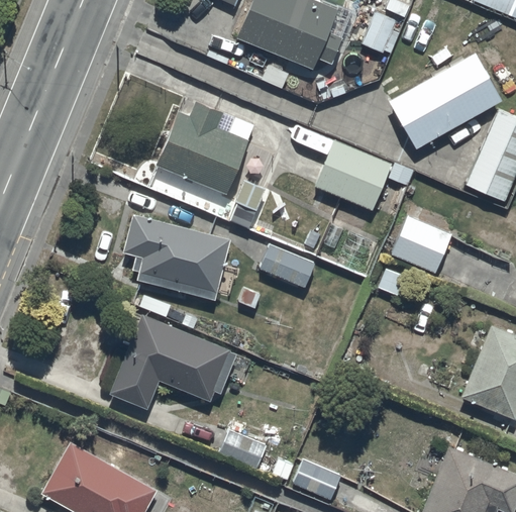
[(337,9),(315,0),(252,0),(236,38),(314,70),(319,59),(332,64),(342,38),(328,32),(337,9)]
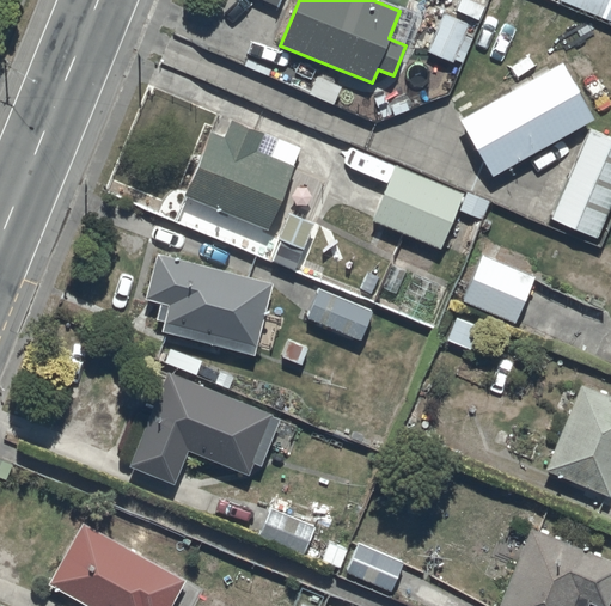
[(610,0),(558,0),(558,2),(610,20),(610,0)]
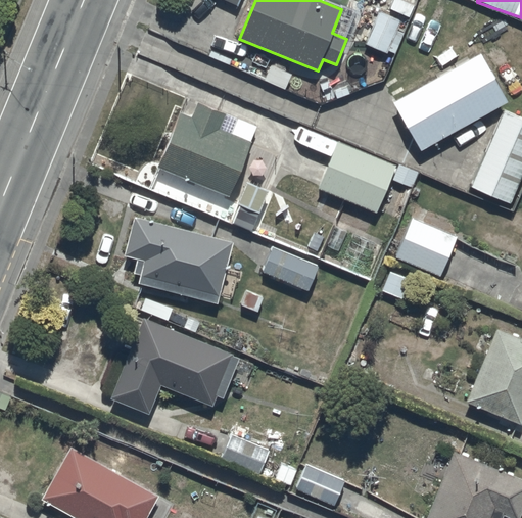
[(401,24),(380,11),(366,45),(388,55),(389,52),(395,55),(405,36),(397,32),(401,24)]
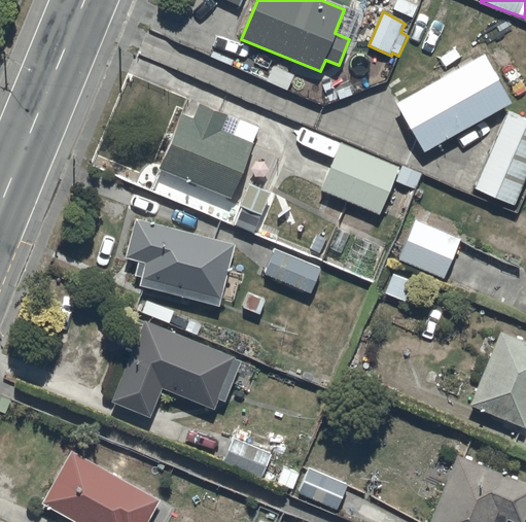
[(512,102),(485,54),(396,103),(425,152),(512,102)]
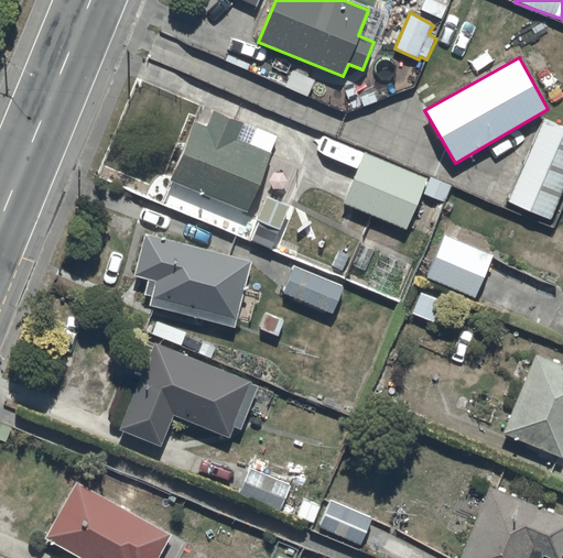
[(193,121),(169,179),(246,210),(244,215),(280,230),(289,207),(268,198),(272,187),(260,183),(278,139),(257,130),(250,145),(237,140),(244,123),(214,111),(207,128),(193,121)]
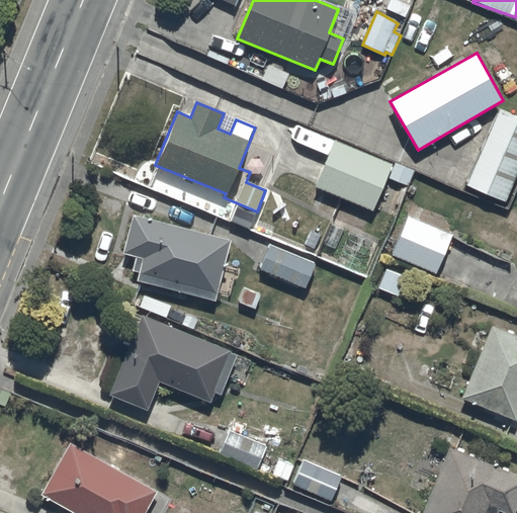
[(516,118),(499,111),(466,186),(507,202),(516,177),(516,118)]
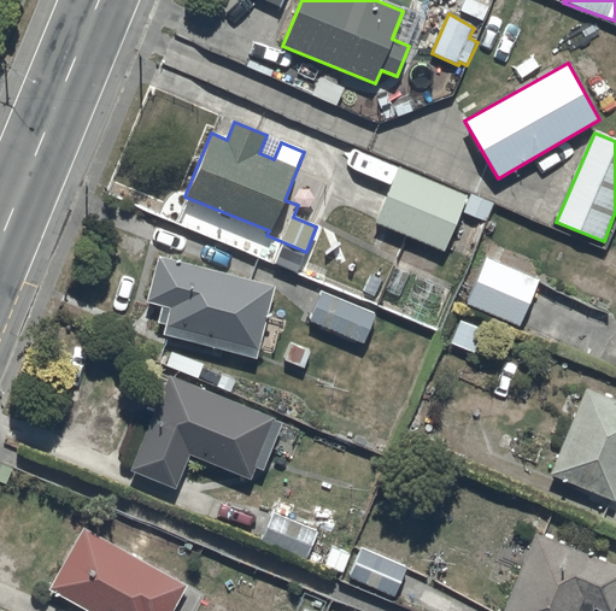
[(468,197),(398,166),(377,222),(445,251),(468,197)]
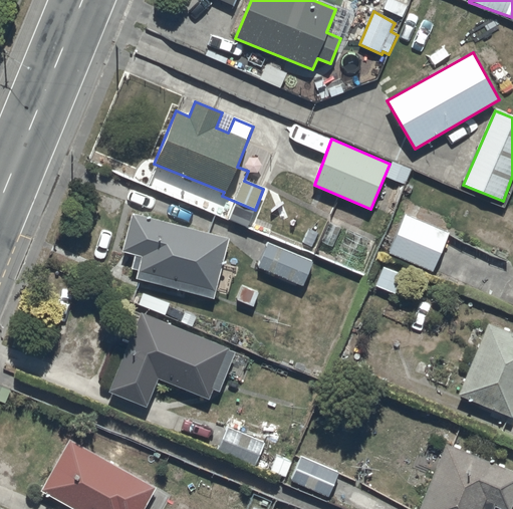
[(230,239),(134,213),(123,252),(136,255),(132,269),(139,271),(137,278),(214,299),(230,239)]
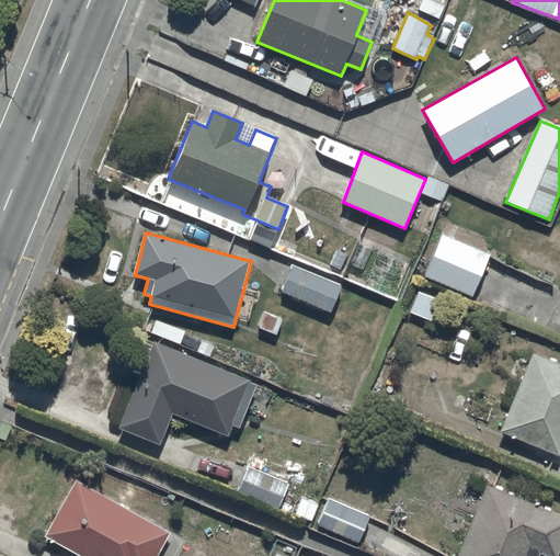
[(491,254),(443,235),(425,278),(472,298),(491,254)]
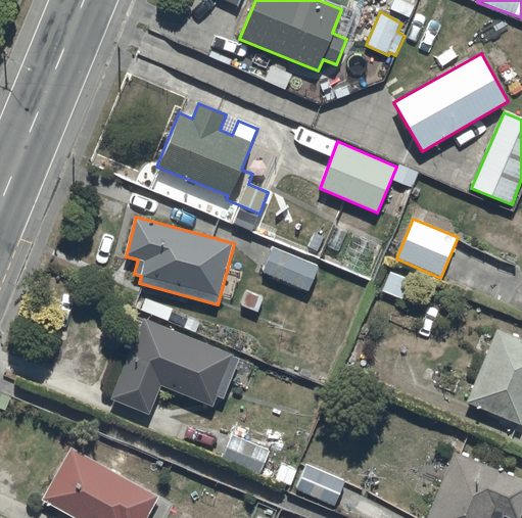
[(319,268),(273,248),(263,273),(309,291),(319,268)]
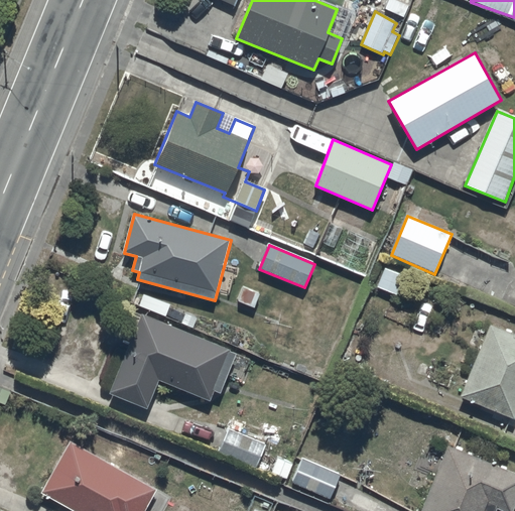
[(145,314),(109,393),(149,410),(161,380),(211,401),(216,390),(221,392),(237,354),(145,314)]
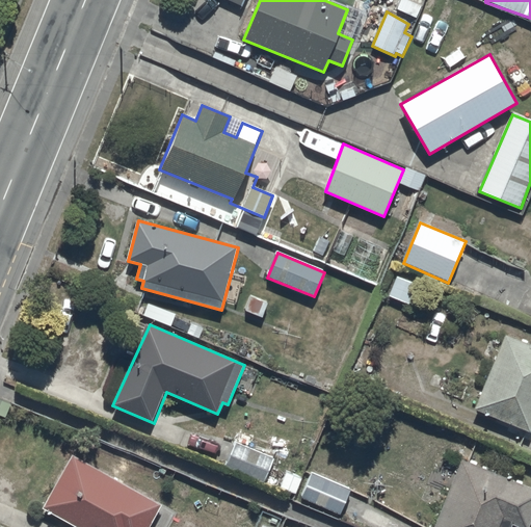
[(530,344),(507,334),(475,409),(530,432),(530,344)]
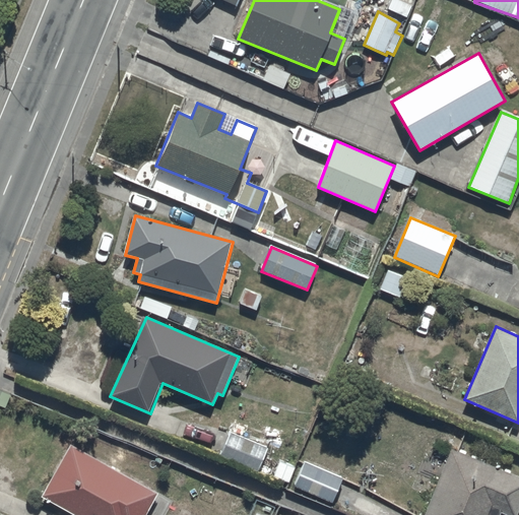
[(268,450),(231,434),(221,455),(258,471),(268,450)]
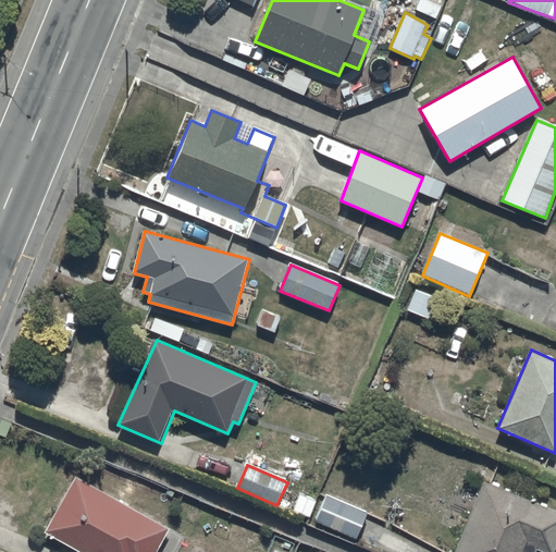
[(170,528),(76,475),(45,531),(79,551),(158,551),(170,528)]
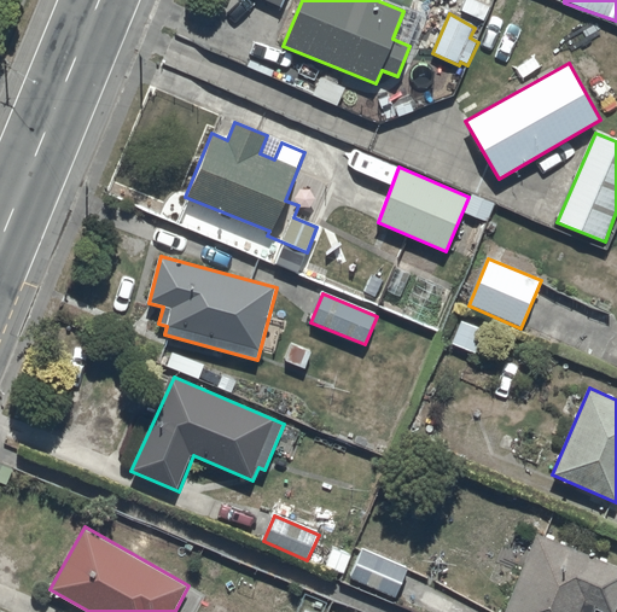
[(616,566),(535,535),(505,611),(594,611),(595,608),(601,611),(616,611),(616,610),(616,566)]
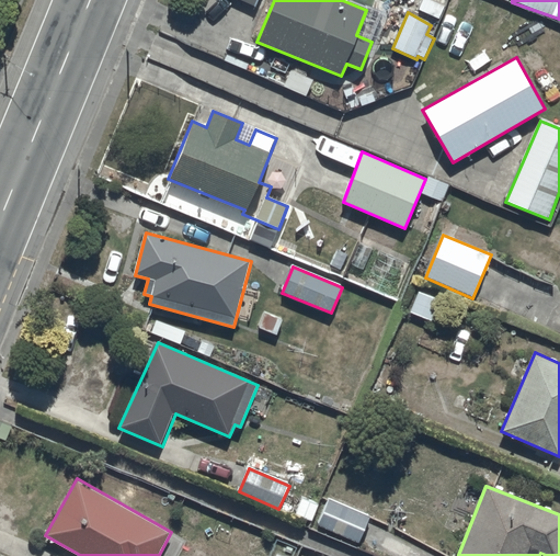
[(369,518),(329,500),(317,526),(357,544),(369,518)]
